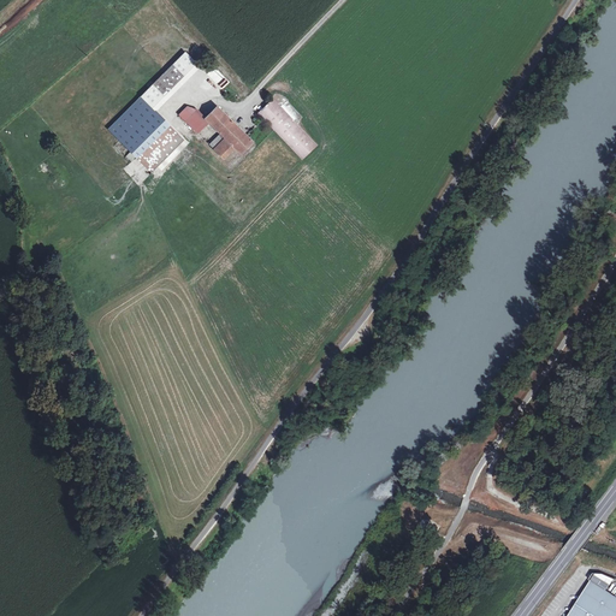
[(183,76),(172,65),(153,84),(164,95),(183,76)]
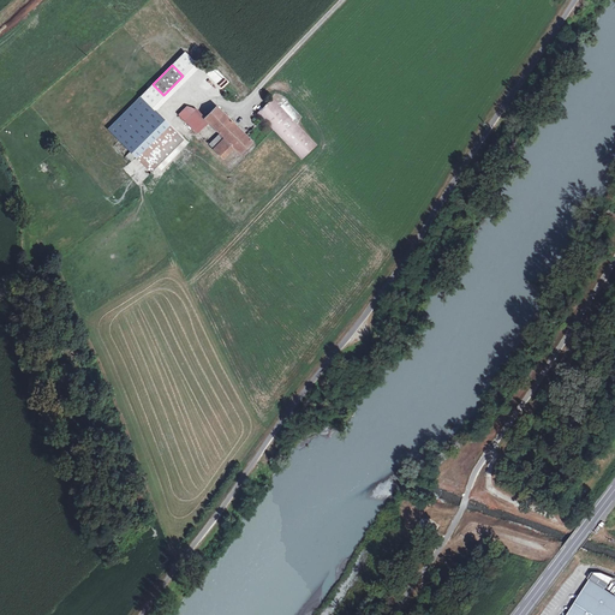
[(215,87),(206,93),(210,99),(212,100),(215,96),(216,99),(221,95),(215,87)]
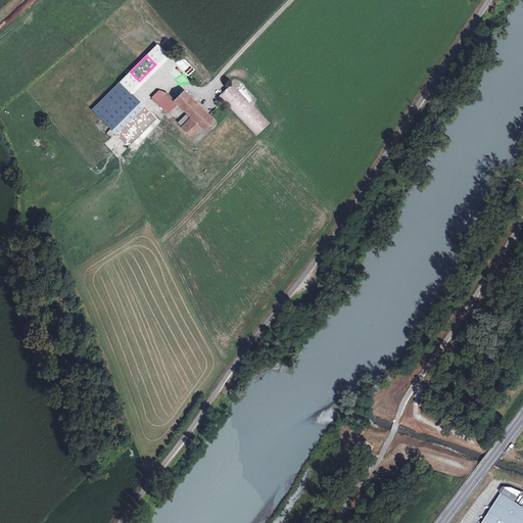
[(179,84),(175,79),(167,84),(169,88),(179,84)]
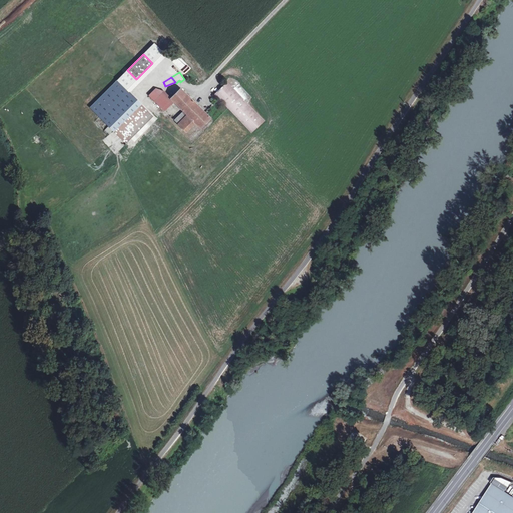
[(106,123),(133,97),(117,81),(90,107),(106,123)]
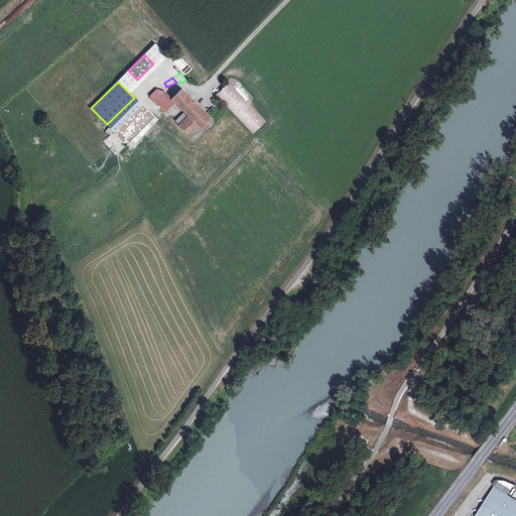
[(229,84),(217,96),(238,118),(253,133),(265,122),(250,106),(229,84)]
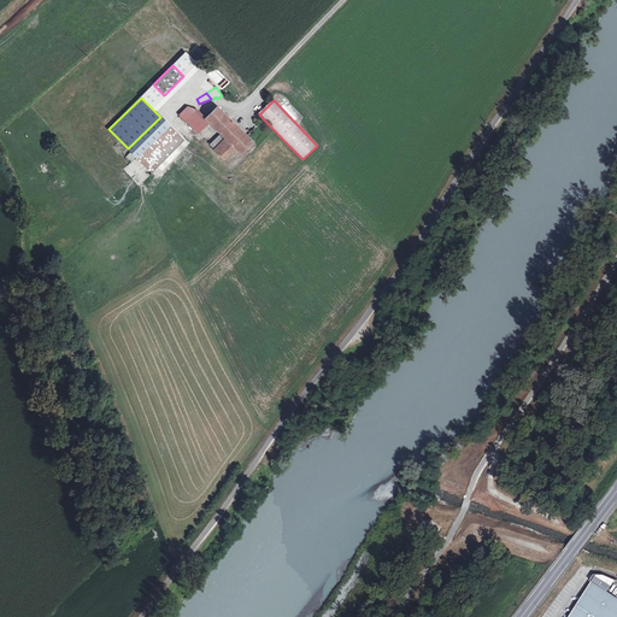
[(218,106),(206,118),(209,121),(212,124),(224,113),(218,106)]
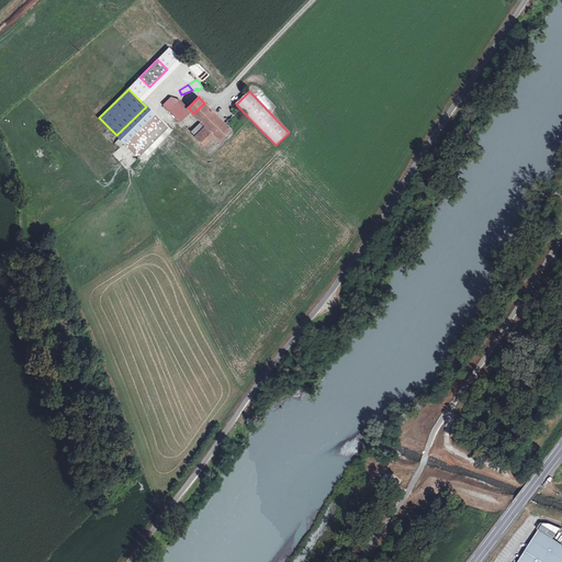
[(169,111),(177,103),(171,98),(164,104),(169,111)]
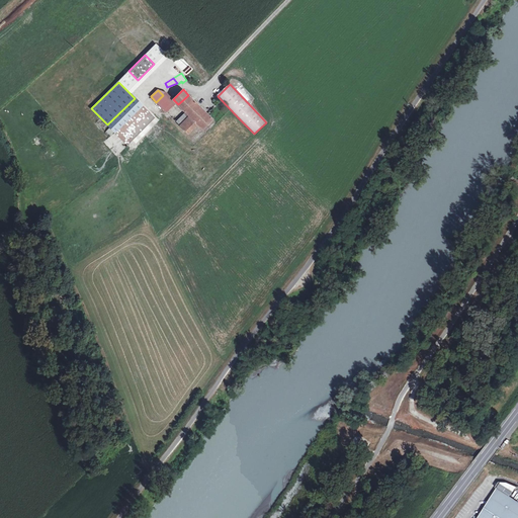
[(163,95),(156,102),(165,111),(170,106),(171,107),(174,104),(173,103),(172,105),(167,99),(170,96),(166,92),(163,95)]
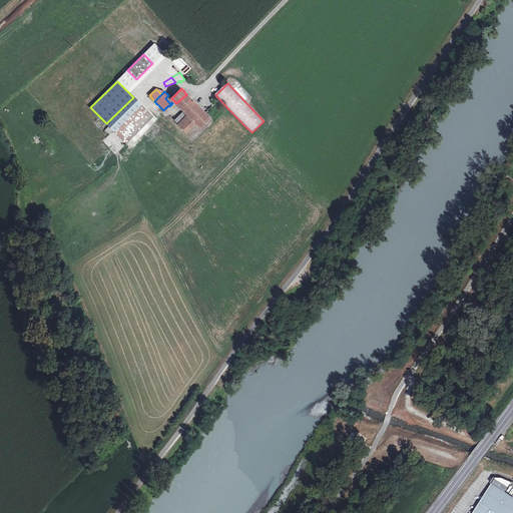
[(210,118),(186,94),(176,103),(184,111),(187,115),(178,125),(186,132),(195,123),(200,128),(210,118)]
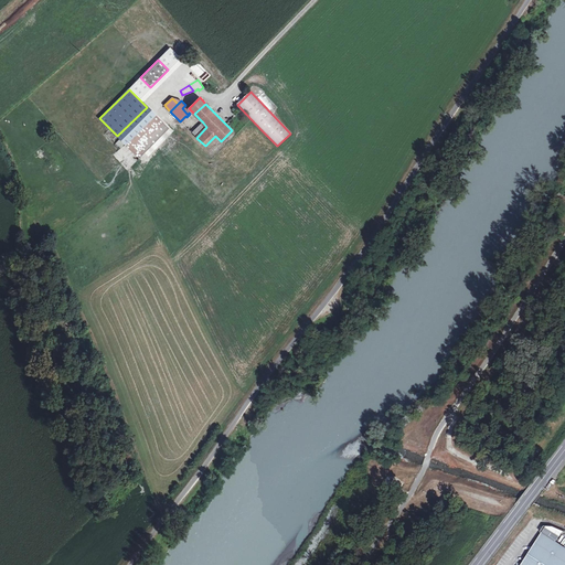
[(189,113),(191,110),(189,108),(185,105),(182,108),(188,115),(189,113)]
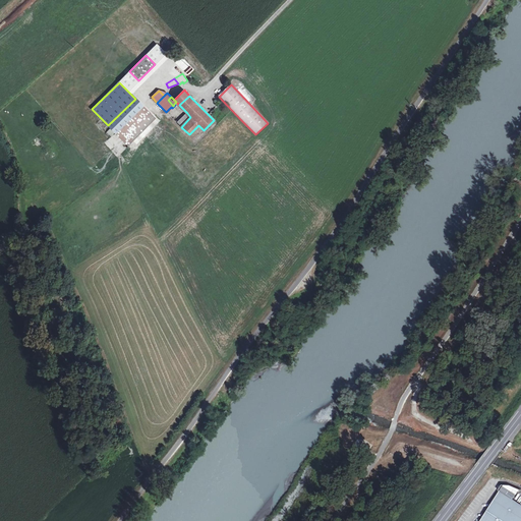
[(156,118),(135,99),(108,125),(128,146),(156,118)]
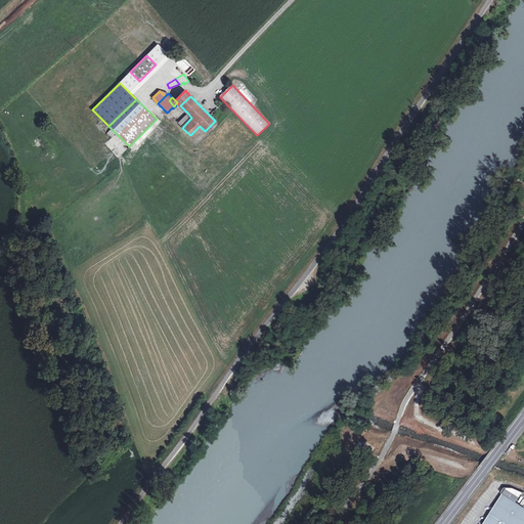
[(191,118),(188,114),(178,124),(182,128),(191,118)]
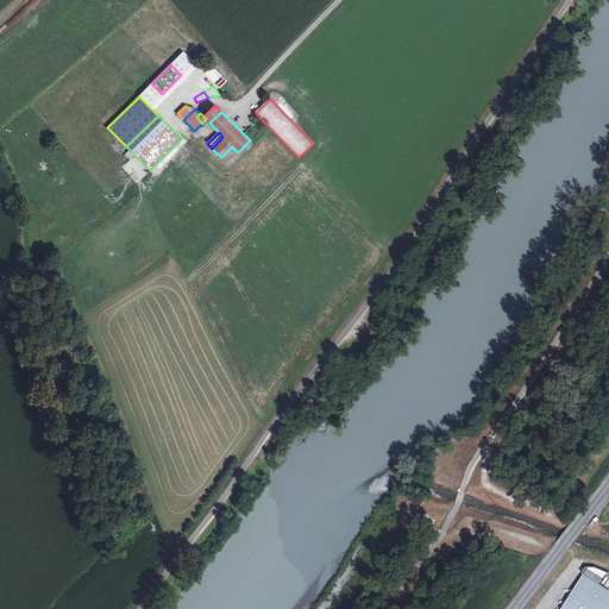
[(236,152),(224,164),(228,169),(240,158),(236,152)]
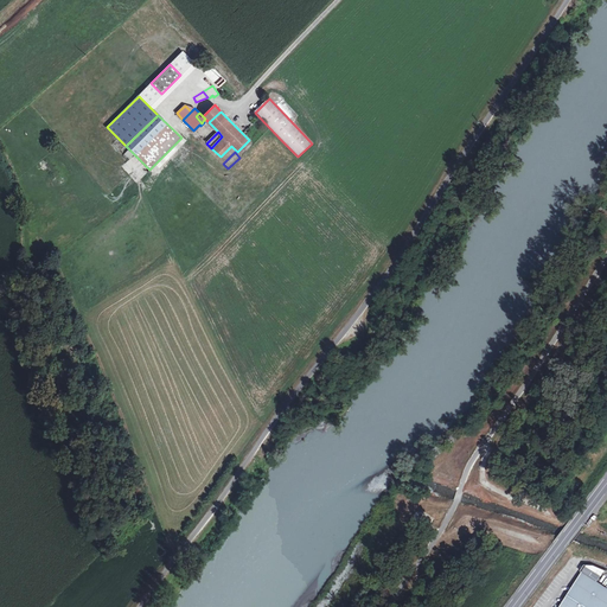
[(582,568),(579,573),(594,583),(598,577),(582,568)]
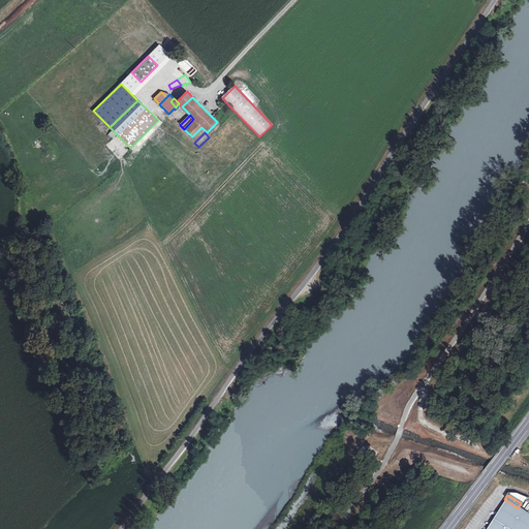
[(504,499),(486,528),(528,528),(528,507),(526,512),(518,508),(504,499)]
